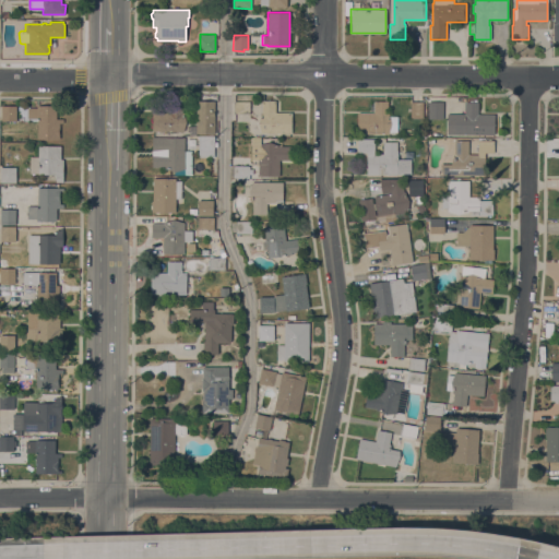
[(464,114),(464,102),(470,102),(470,97),(477,97),(477,102),(478,102),(478,114),(495,114),(495,134),(447,134),(447,114),(464,114)]
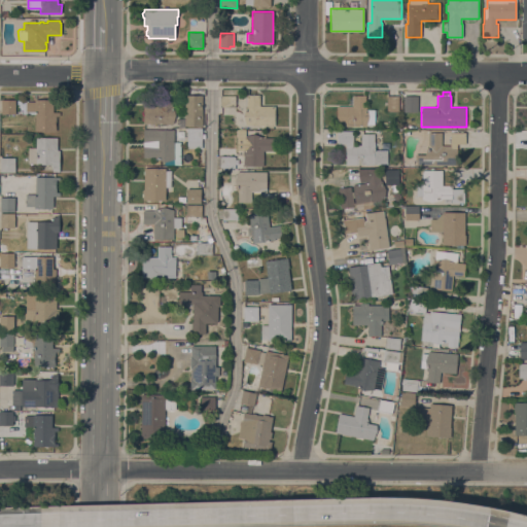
[(246,105),(247,94),(260,95),(259,105),(275,106),(275,126),(245,126),(243,115),(246,105)]
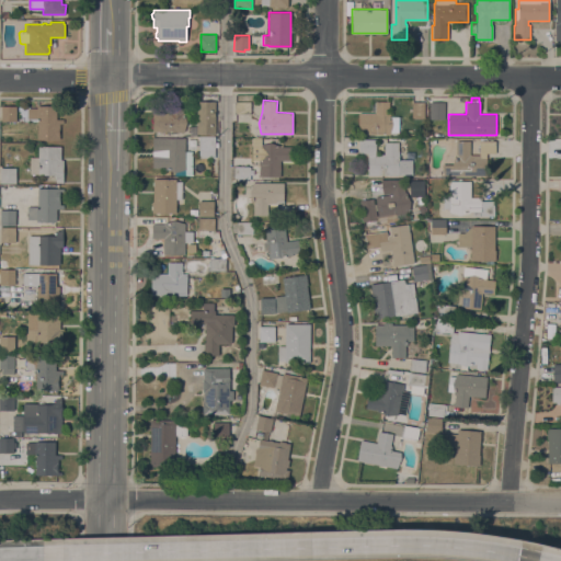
[(215,101),(215,134),(196,134),(196,132),(192,132),(192,126),(196,126),(196,101),(215,101)]
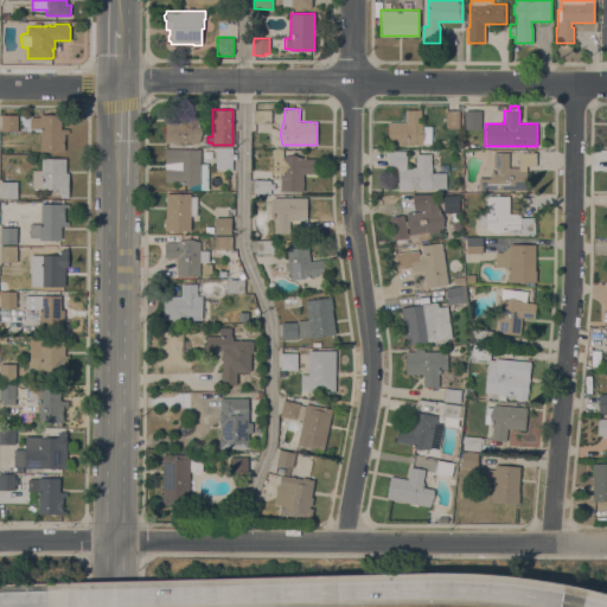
[(272,110),(272,123),(254,123),(254,109),(272,110)]
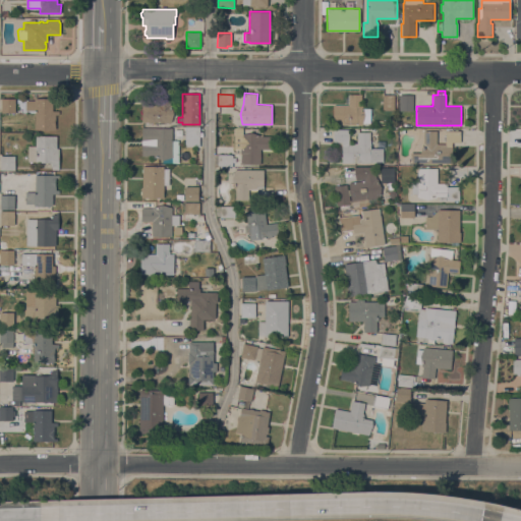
[(348,105),(348,94),(361,94),(361,105),(362,105),(362,108),(370,108),(370,123),(362,123),(362,125),(333,124),(334,105),(348,105)]
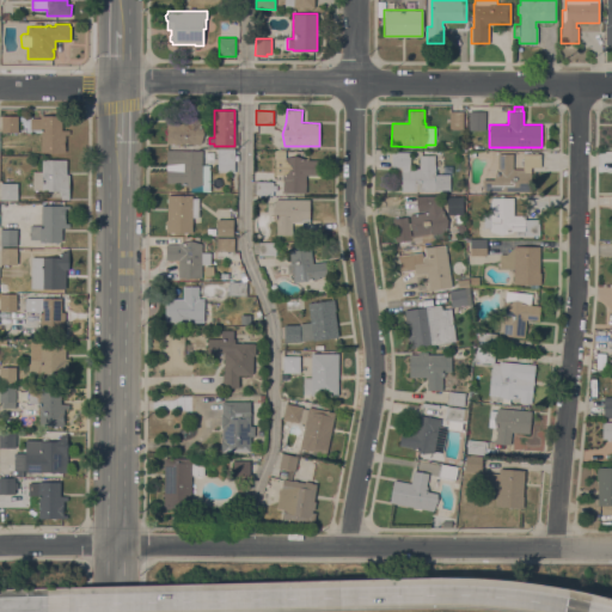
[(166,144),(166,121),(185,121),(185,111),(200,111),(200,121),(201,121),(203,133),(201,144),(166,144)]
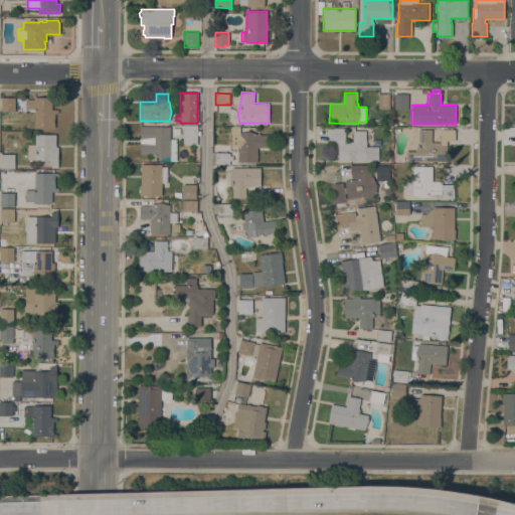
[(389,94),(389,109),(378,109),(378,94),(389,94)]
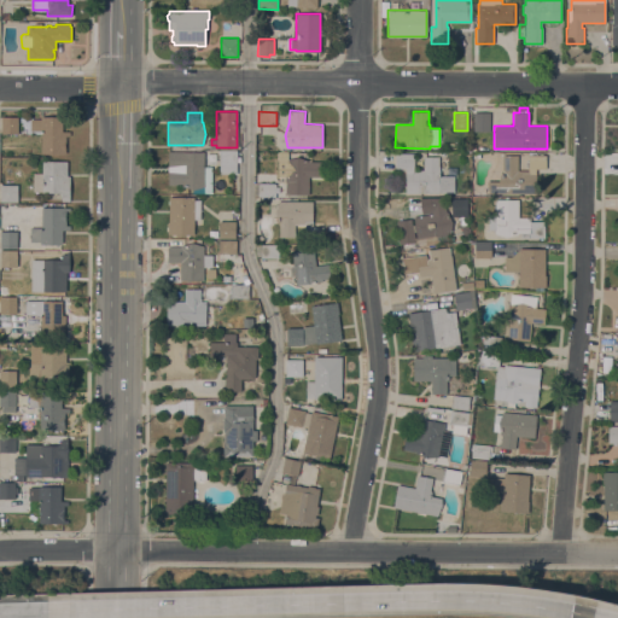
[(490,112),(490,132),(473,130),(473,112),(490,112)]
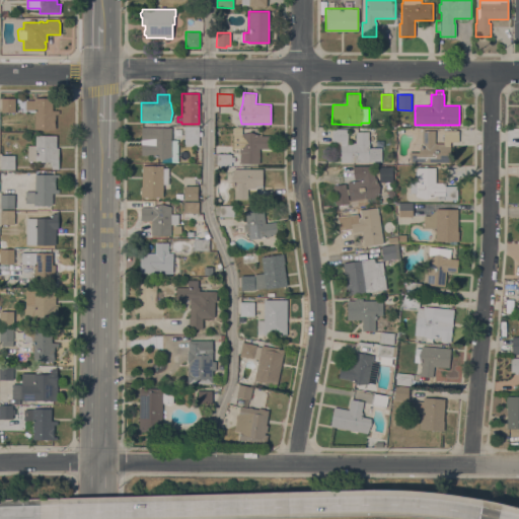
[(56,129),(34,129),(34,109),(25,109),(25,99),(34,99),(34,97),(53,97),(53,110),(59,110),(59,114),(55,114),(56,129)]
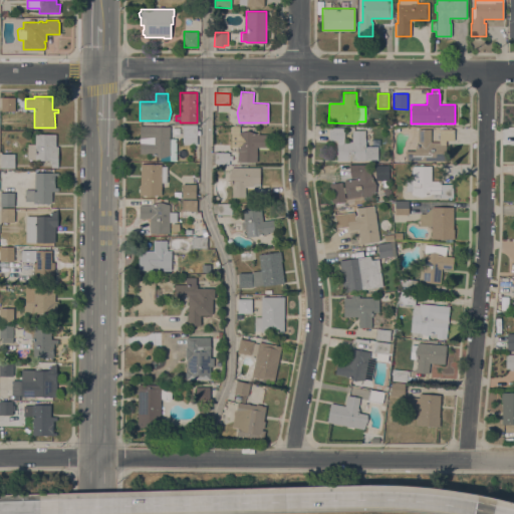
[(1,97),(15,97),(15,110),(1,110),(1,97)]
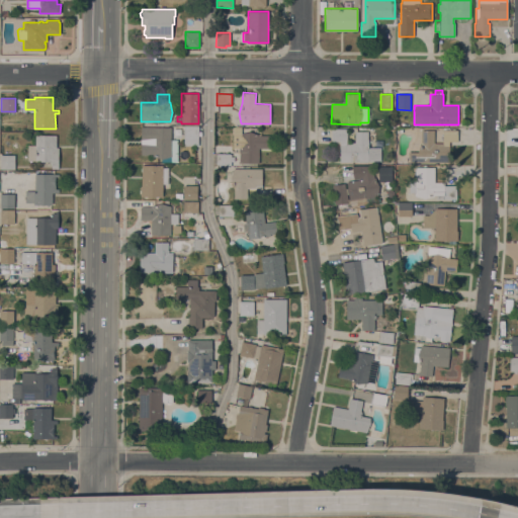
[(198,125),(198,146),(184,146),(184,137),(183,137),(183,125),(198,125)]
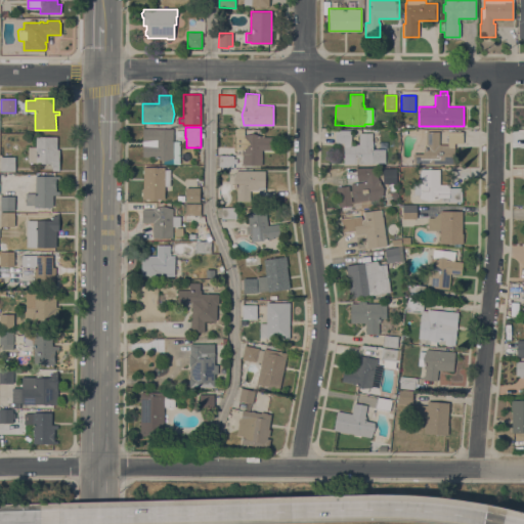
[(173,128),(173,141),(180,141),(180,164),(164,164),(164,162),(157,162),(157,157),(142,157),(143,128),(173,128)]
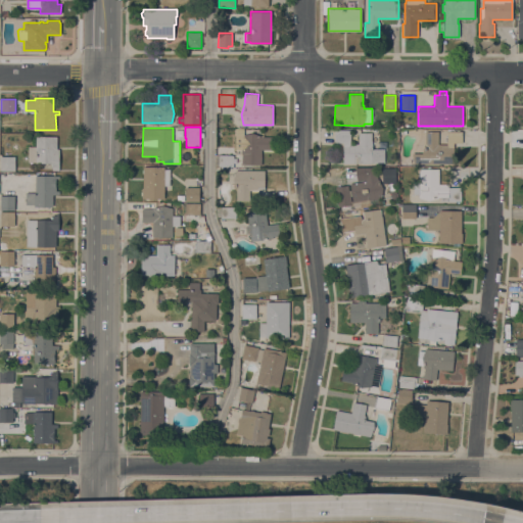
[(359,133),(372,133),(372,140),(372,148),(384,148),(384,162),(371,162),(371,163),(343,163),(343,142),(335,142),(335,130),(350,130),(350,143),(359,143),(359,135),(359,133)]
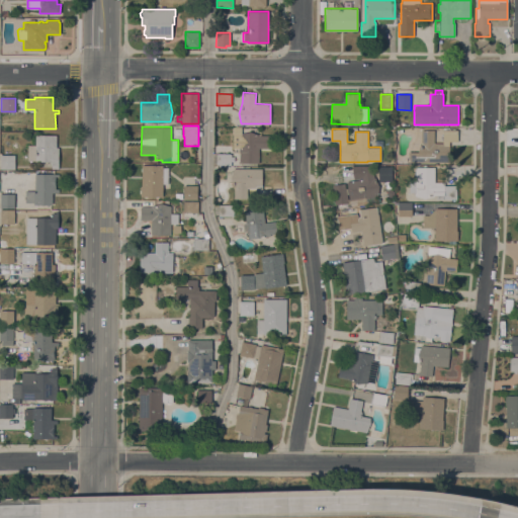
[(421,143),(421,130),(434,130),(434,143),(443,143),(443,130),(458,130),(458,142),(449,142),(449,162),(410,162),(408,152),(418,152),(420,143),(421,143)]
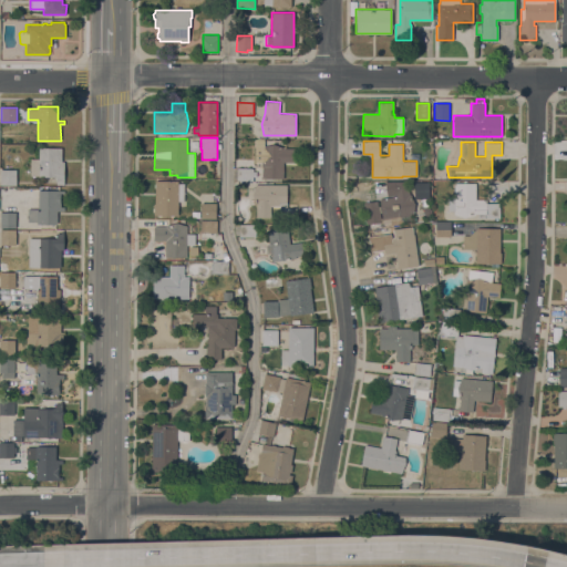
[(255,147),(263,147),(274,143),(285,147),(296,147),(296,162),(284,162),(284,178),(263,178),(263,162),(255,162),(255,147)]
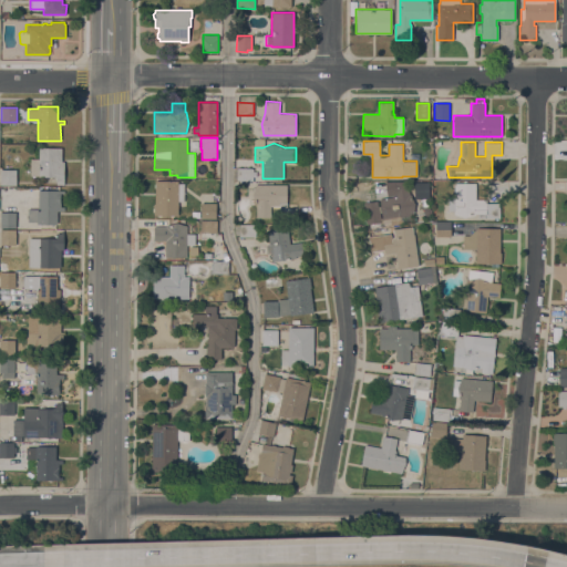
[(39,158),(39,147),(62,147),(62,162),(64,162),(64,185),(57,185),(57,177),(54,177),(54,176),(39,176),(30,176),(30,158),(39,158)]
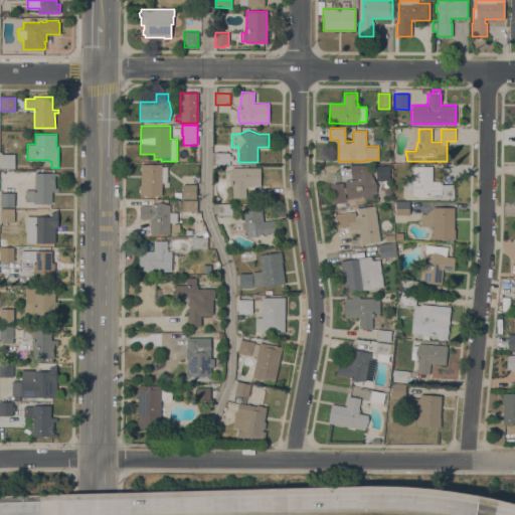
[(229,152),(229,163),(215,163),(215,152),(229,152)]
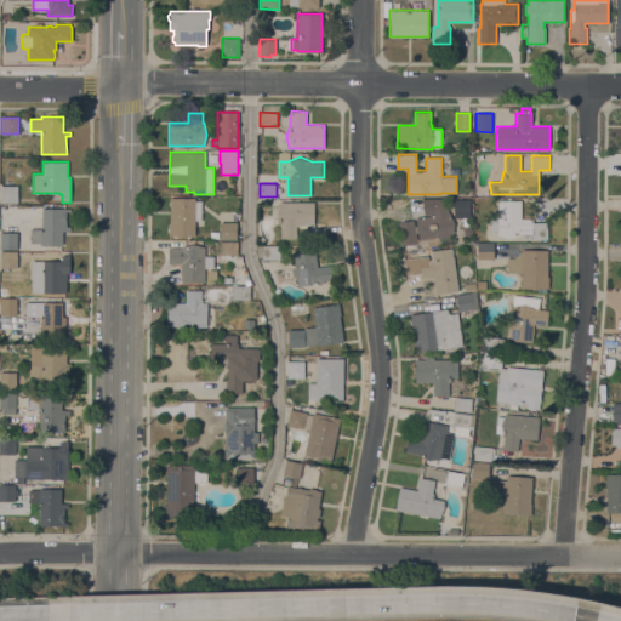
[(0,186),(17,186),(17,203),(0,203),(0,186)]
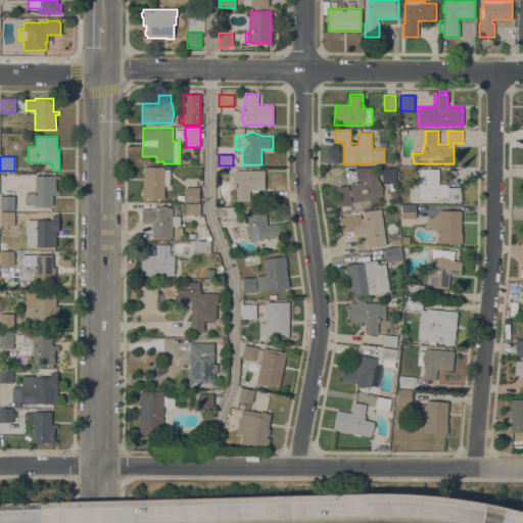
[(164,167),(164,169),(170,169),(170,186),(164,186),(164,198),(141,198),(142,187),(143,187),(143,167),(164,167)]
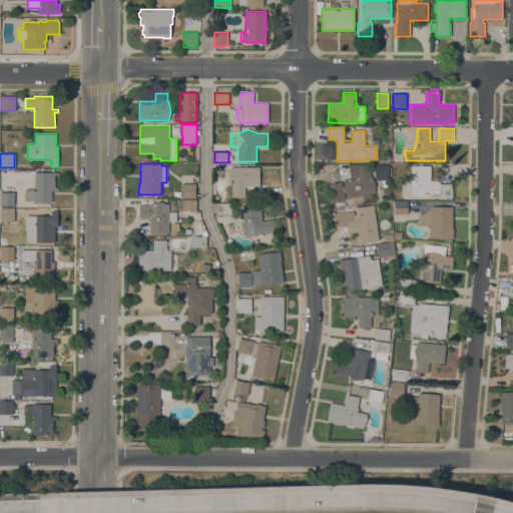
[(344,185),(343,179),(350,178),(348,164),(368,163),(369,168),(370,168),(371,175),(372,175),(376,184),(375,193),(362,195),(363,200),(355,201),(354,196),(346,198),(345,192),(344,192),(345,200),(332,202),(329,182),(341,180),(342,186),(344,185)]
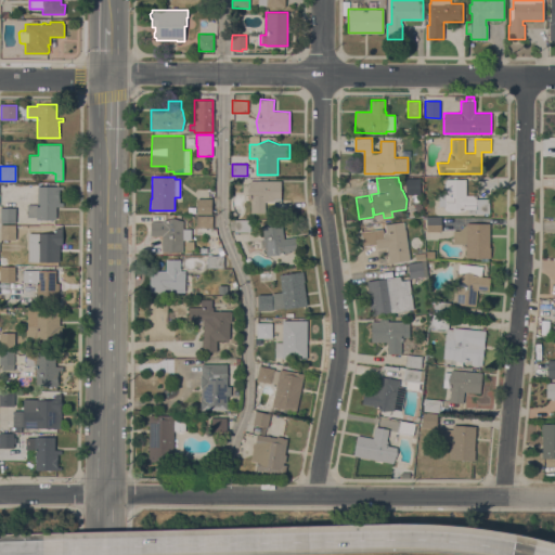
[(444,206),(438,206),(439,192),(444,192),(444,179),(466,179),(466,195),(476,195),(476,198),(489,198),(489,214),(467,214),(467,209),(465,209),(465,210),(455,213),(444,210),(444,206)]
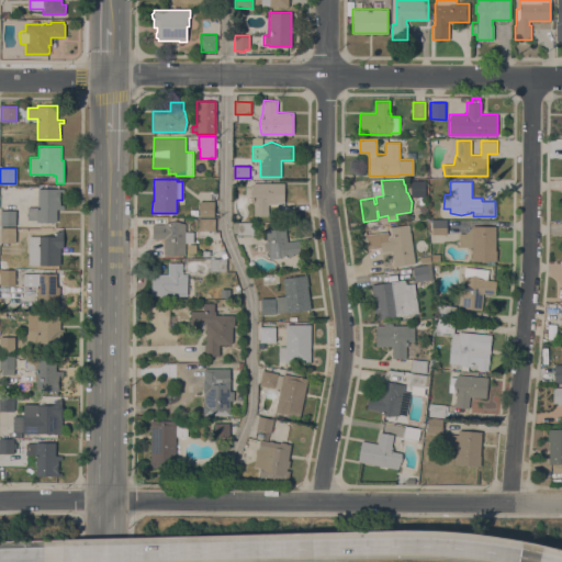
[(284,182),(284,205),(294,205),(294,218),(278,218),(278,204),(268,203),(268,215),(254,215),(255,203),(253,203),(250,192),(254,182),(284,182)]
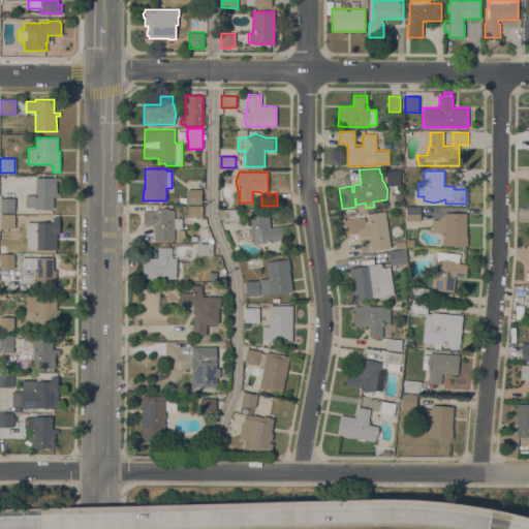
[(26,194),(34,194),(34,196),(36,196),(35,178),(60,177),(60,180),(57,180),(57,192),(60,192),(60,196),(54,196),(54,209),(34,209),(34,207),(26,207),(26,194)]
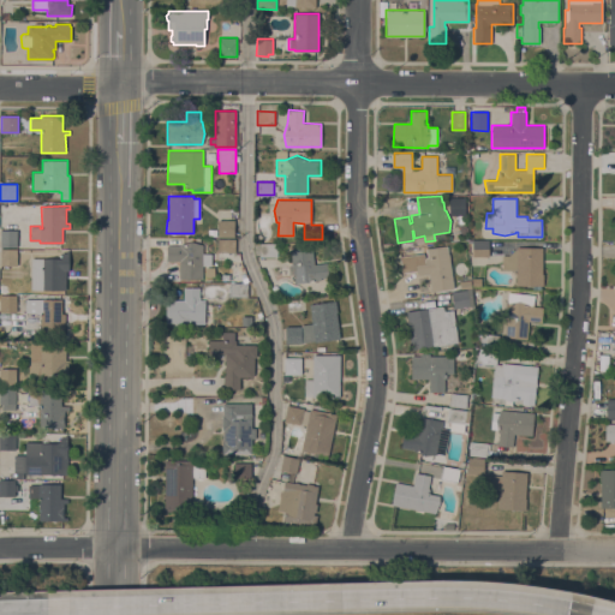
[(218,237),(218,220),(234,220),(234,237),(218,237)]
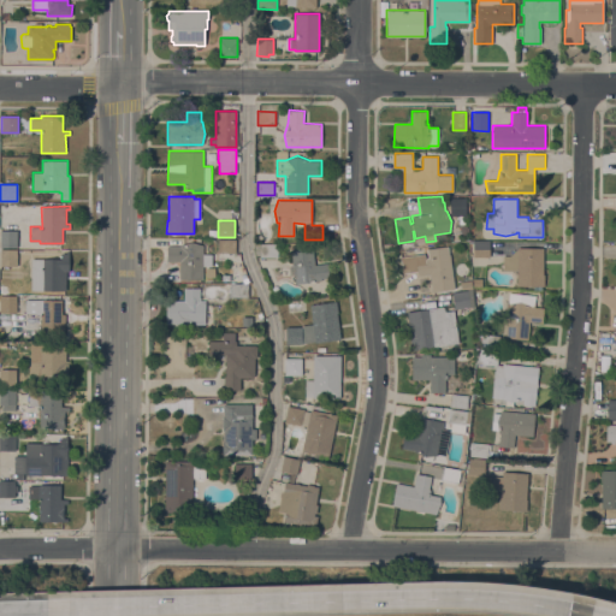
[(0,230),(17,230),(17,247),(0,247),(0,230)]
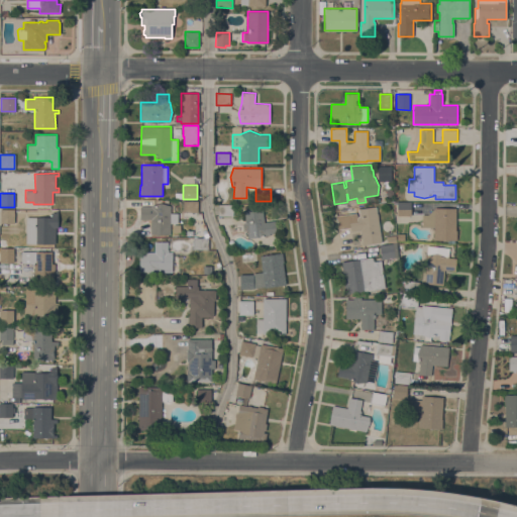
[(198,201),(198,212),(183,212),(183,201),(198,201)]
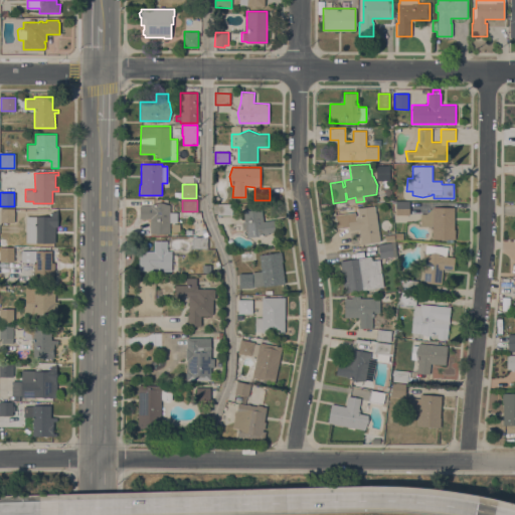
[(170,233),(150,233),(150,218),(140,218),(140,205),(150,205),(150,204),(160,201),(170,204),(170,212),(177,212),(177,222),(170,222),(170,233)]
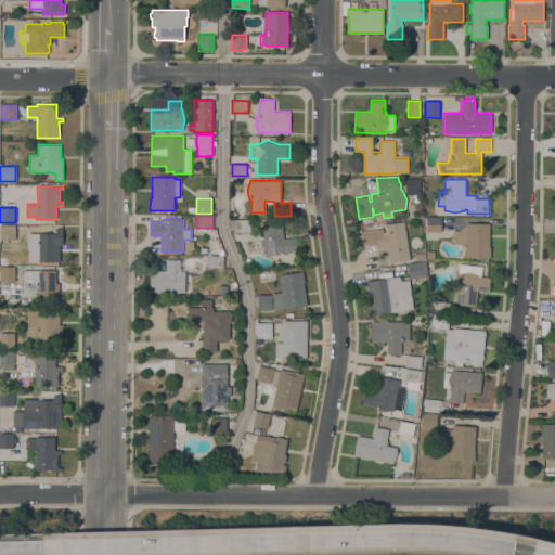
[(441,218),(441,231),(426,231),(426,218),(441,218)]
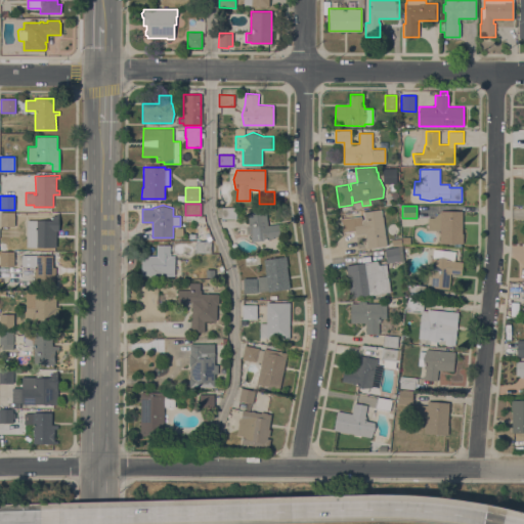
[(236,217),(221,217),(221,207),(230,207),(236,207),(236,217)]
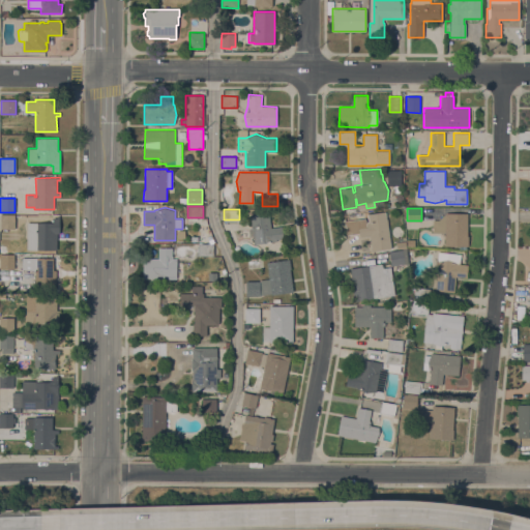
[(249,214),(268,212),(271,228),(282,226),(284,238),(276,239),(276,241),(270,242),(270,241),(254,244),(249,214)]
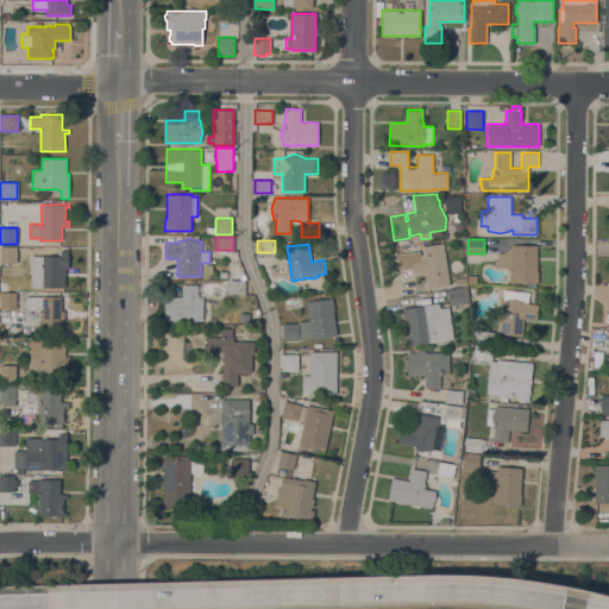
[(444,251),(450,286),(427,289),(425,271),(413,272),(412,268),(399,270),(396,255),(420,251),(420,256),(422,256),(422,255),(424,255),(422,248),(432,244),(443,245),(443,251),(444,251)]
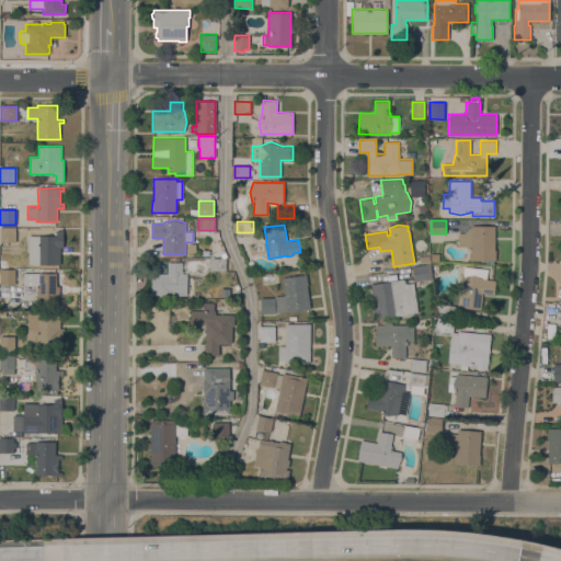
[(471,225),(495,226),(494,250),(495,250),(495,261),(471,260),(471,247),(458,247),(458,232),(464,232),(471,227),(471,225)]
